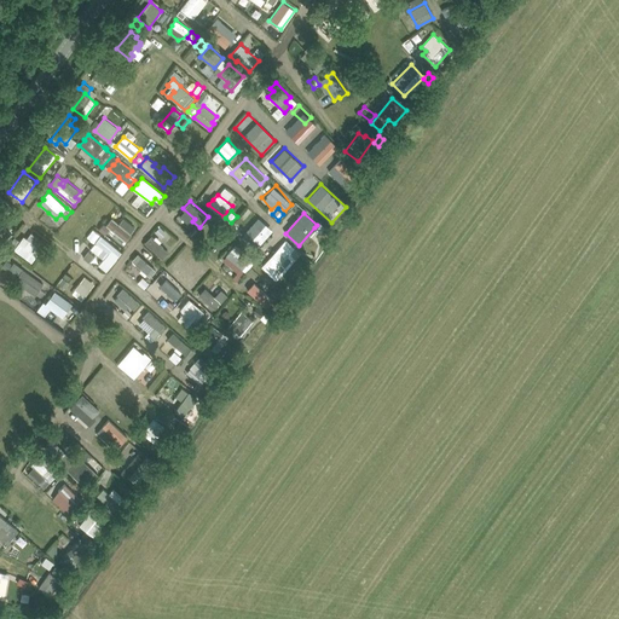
[(259,218),(242,236),(256,248),(273,230),(259,218)]
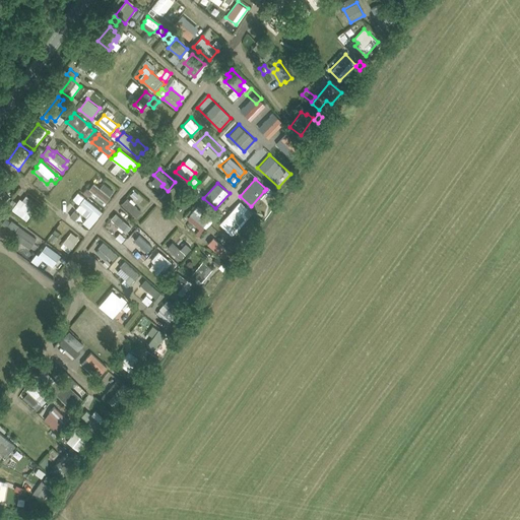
[(269,187),(266,189),(264,191),(269,196),(273,191),(269,187)]
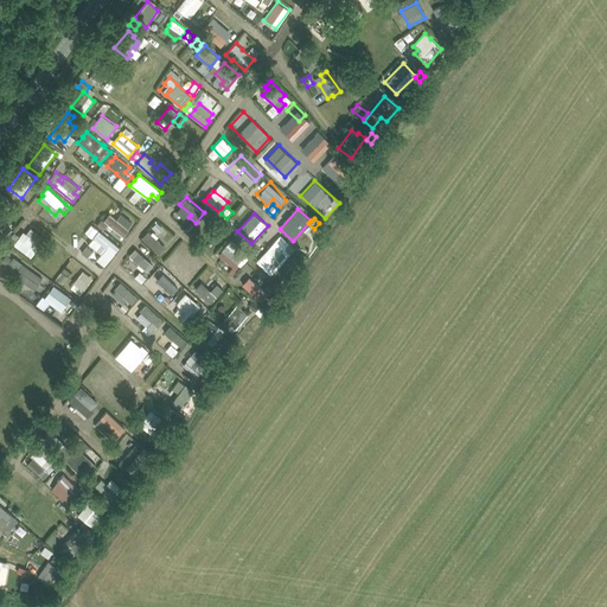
[(102,219),(97,224),(103,229),(107,224),(102,219)]
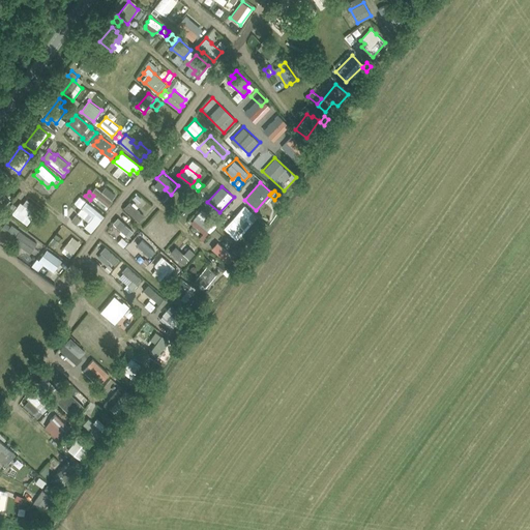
[(137,194),(133,199),(138,204),(143,199),(137,194)]
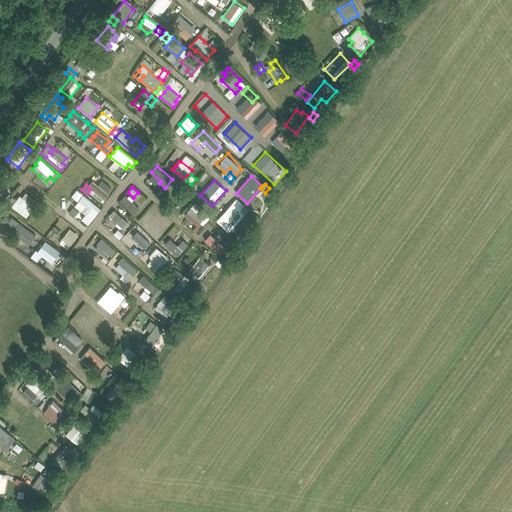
[(100,209),(83,194),(79,200),(74,206),(87,216),(88,214),(93,218),(97,214),(96,214),(100,209)]
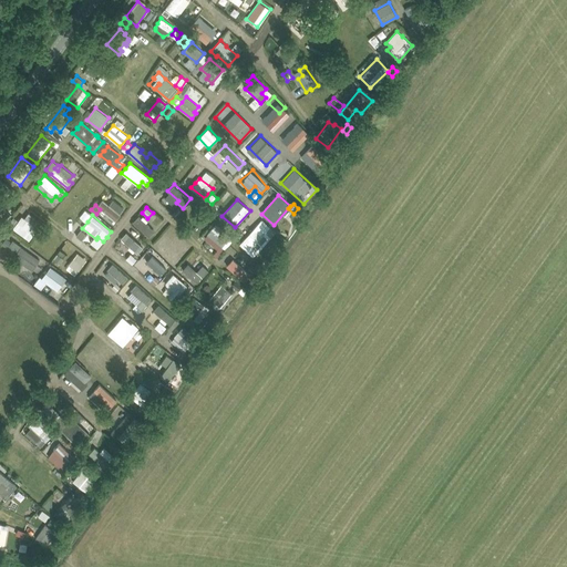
[(209,228),(213,219),(203,215),(198,224),(209,228)]
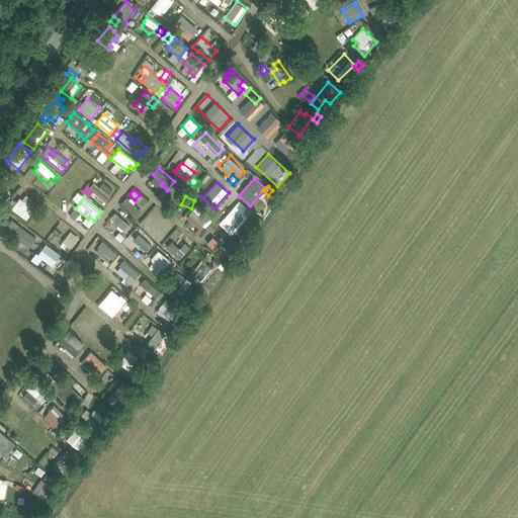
[(34,208),(20,197),(12,208),(26,220),(34,208)]
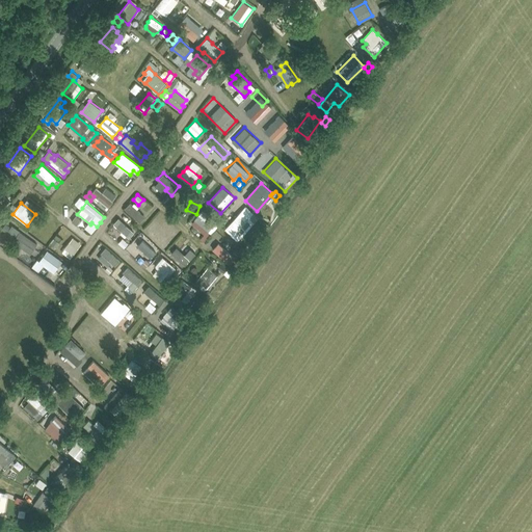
[(11,215),(17,207),(12,204),(6,212),(11,215)]
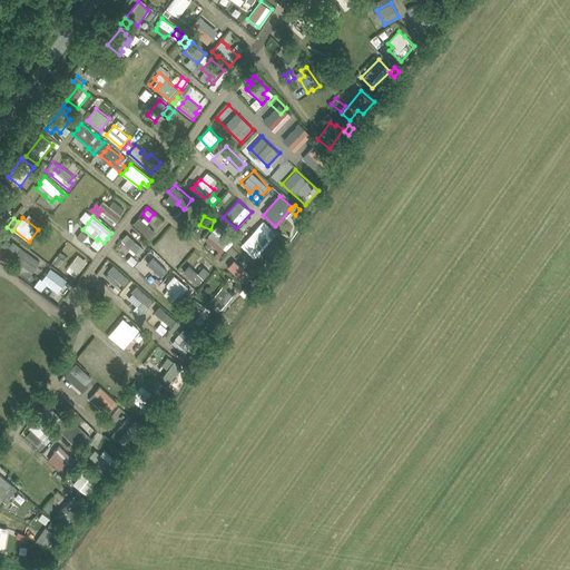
[(263,222),(241,245),(254,257),(276,233),(263,222)]
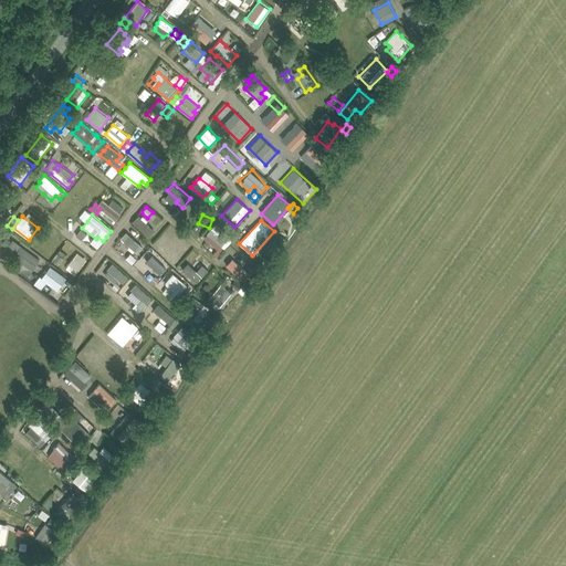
[(216,223),(207,234),(222,247),(231,236),(216,223)]
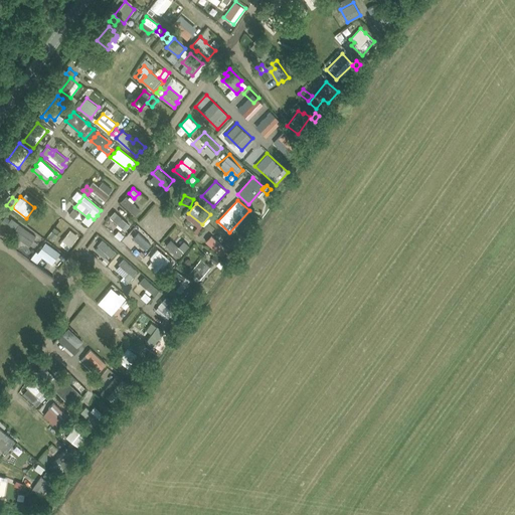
[(73,209),(69,214),(74,217),(77,212),(73,209)]
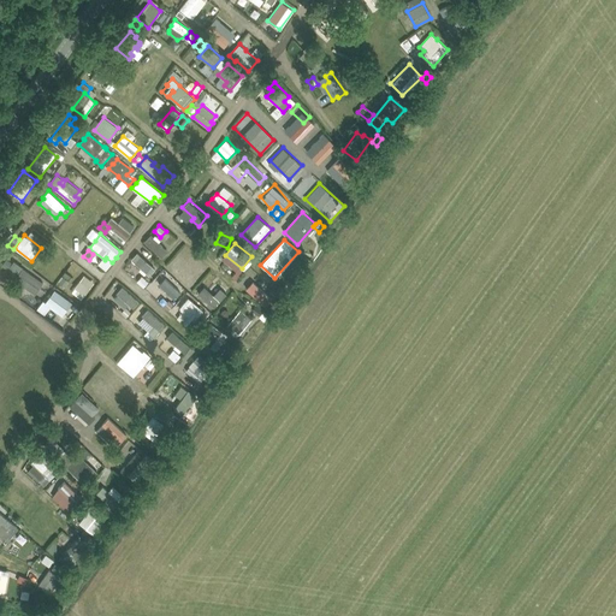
[(137,252),(129,261),(147,278),(157,268),(137,252)]
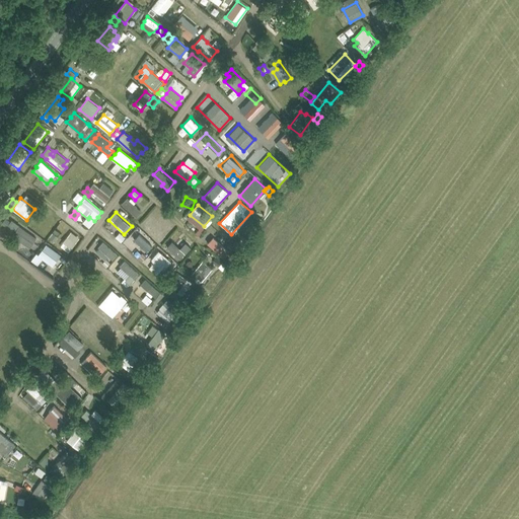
[(11,222),(5,218),(1,224),(6,227),(11,222)]
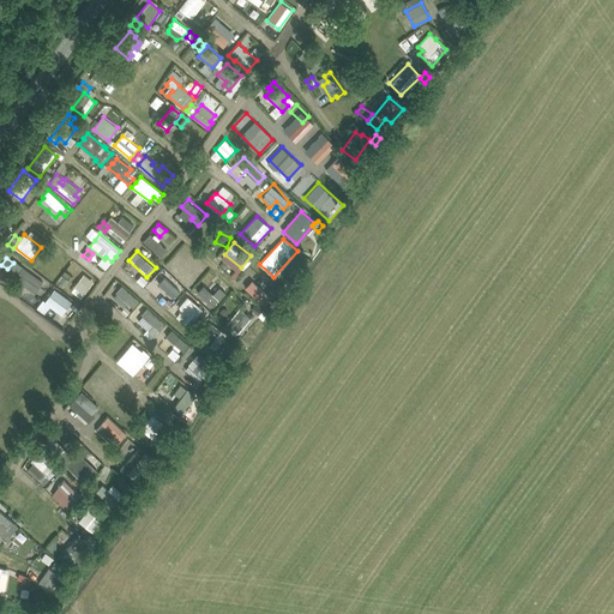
[(172,265),(192,284),(199,277),(179,258),(172,265)]
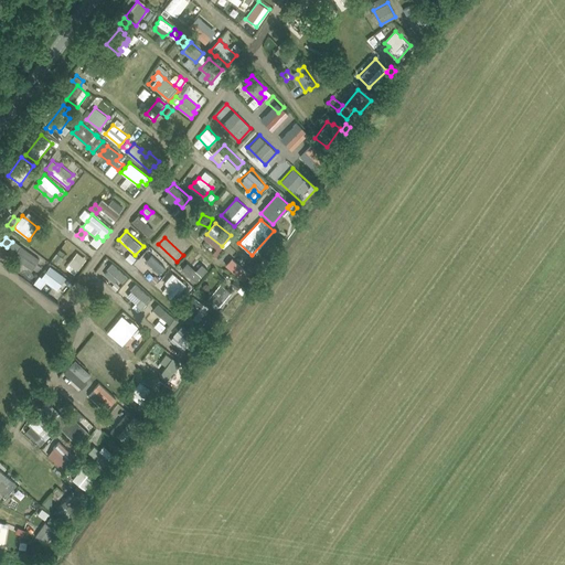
[(36,265),(35,265),(40,259),(21,246),(14,254),(20,257),(18,259),(32,270),(36,265)]
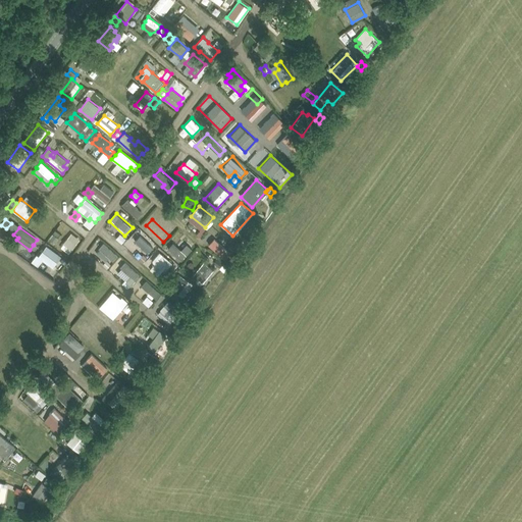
[(70,231),(59,247),(69,254),(81,239),(70,231)]
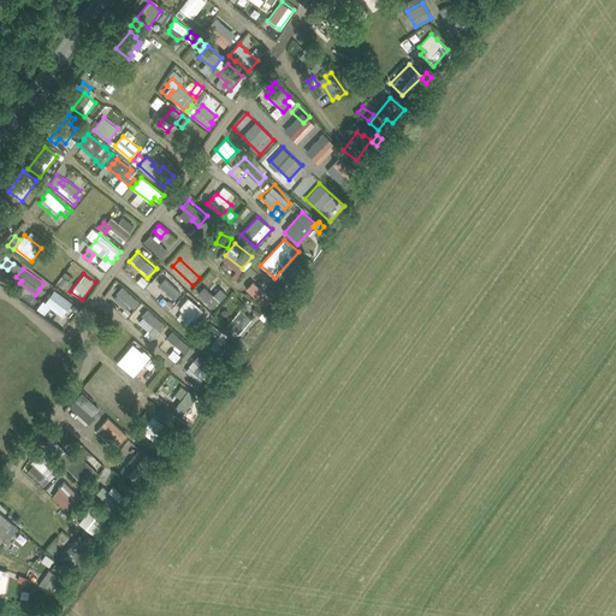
[(149,282),(143,277),(137,282),(143,288),(149,282)]
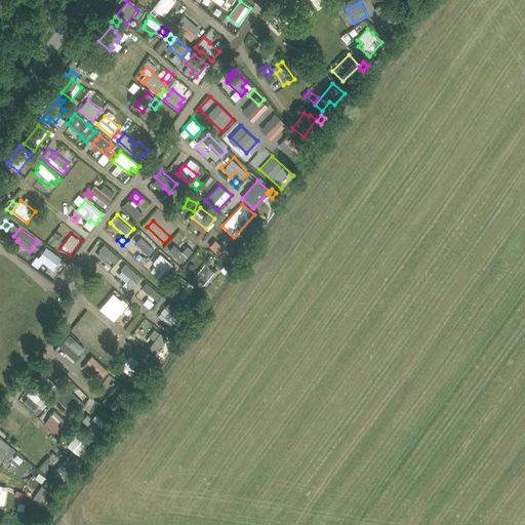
[(143,236),(135,240),(145,252),(151,247),(143,236)]
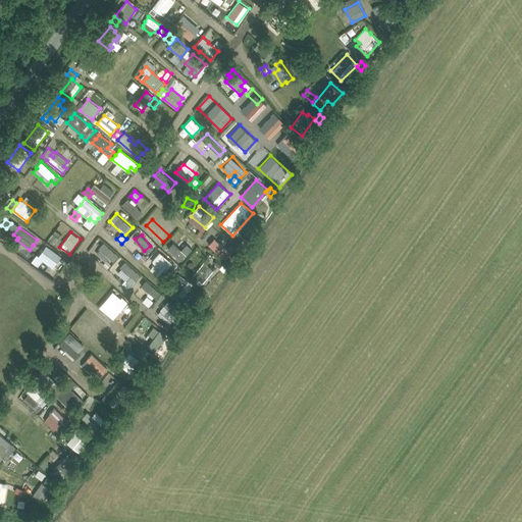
[(224,258),(229,253),(213,238),(208,244),(224,258)]
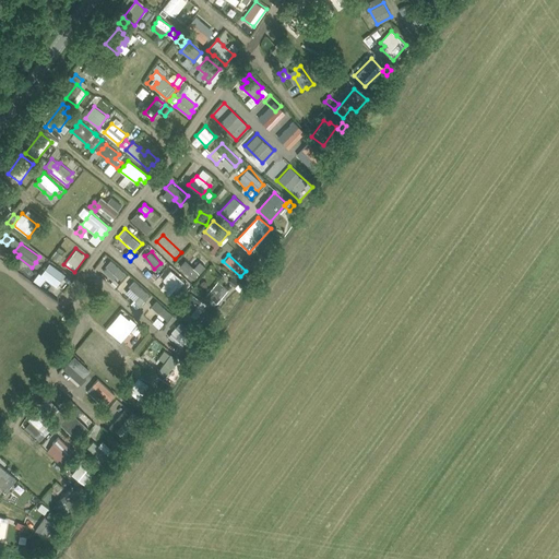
[(103,269),(118,282),(126,273),(110,259),(103,269)]
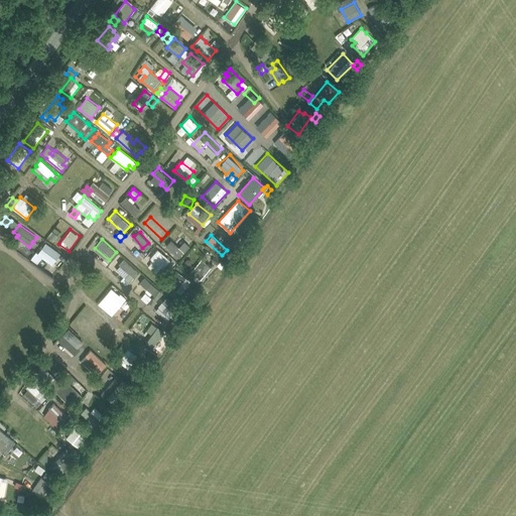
[(171,240),(166,245),(179,257),(189,246),(184,241),(179,247),(171,240)]
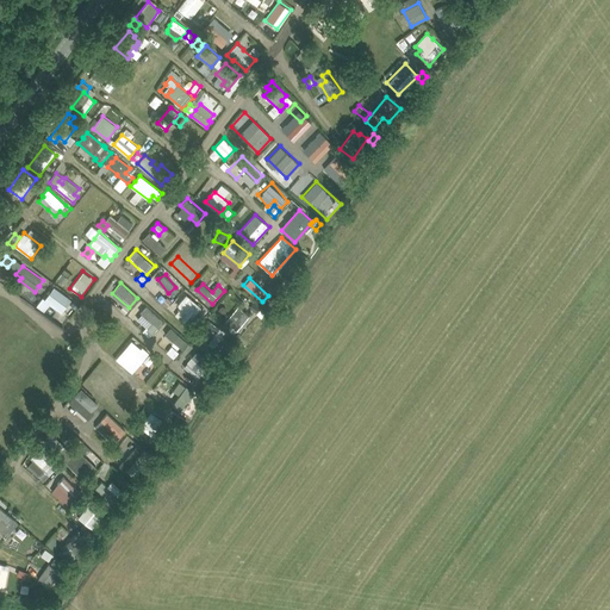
[(72,299),(55,287),(44,300),(62,313),(72,299)]
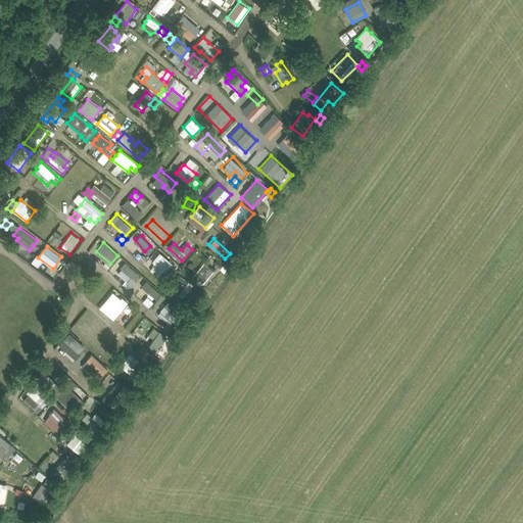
[(173,264),(160,252),(152,262),(164,273),(173,264)]
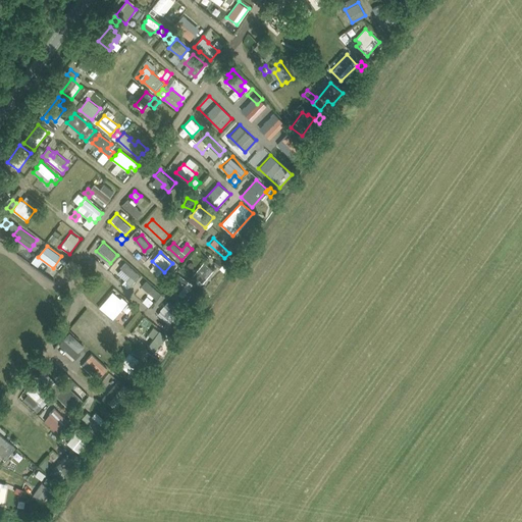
[(143,254),(139,259),(142,262),(147,258),(143,254)]
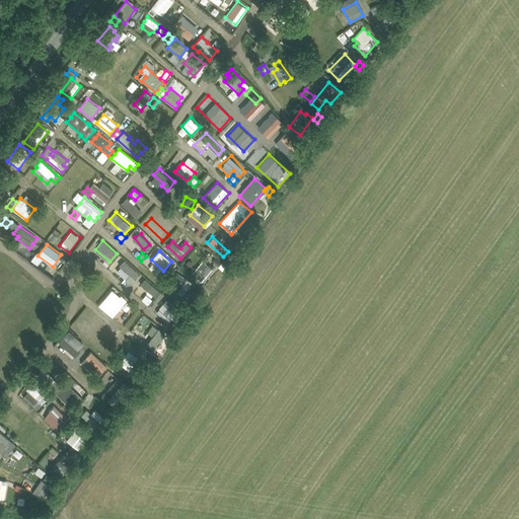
[(134,278),(138,272),(122,257),(117,263),(134,278)]
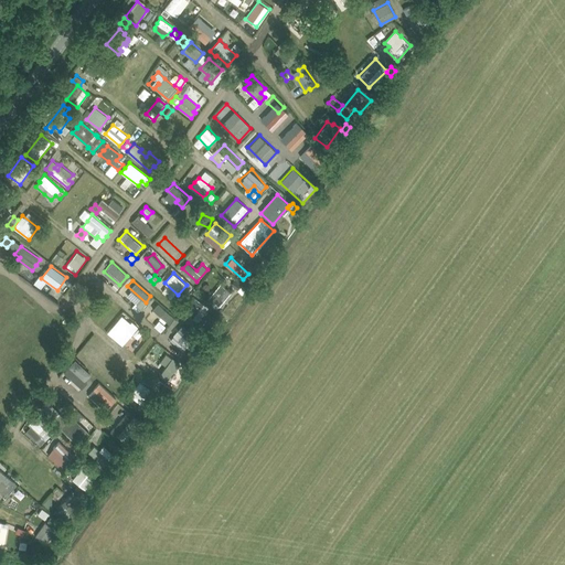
[(235,280),(231,285),(238,290),(243,286),(235,280)]
